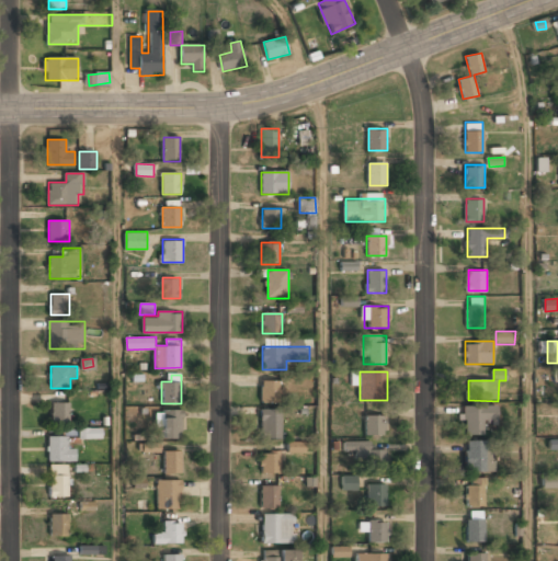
[(261,403),(280,403),(280,380),(261,380),(261,403)]
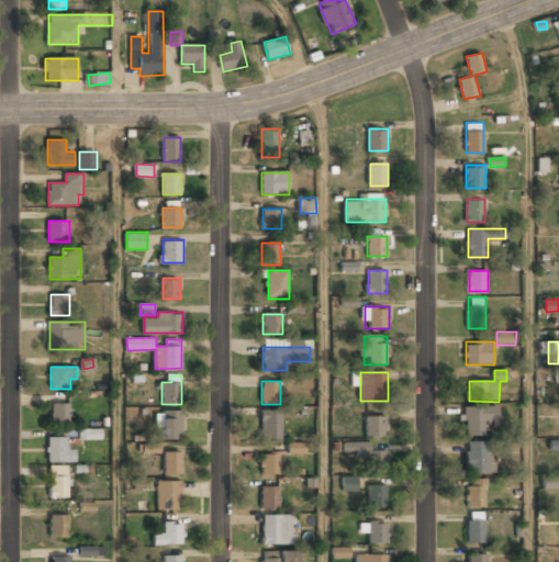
[(71,425),(71,404),(52,404),(52,425),(71,425)]
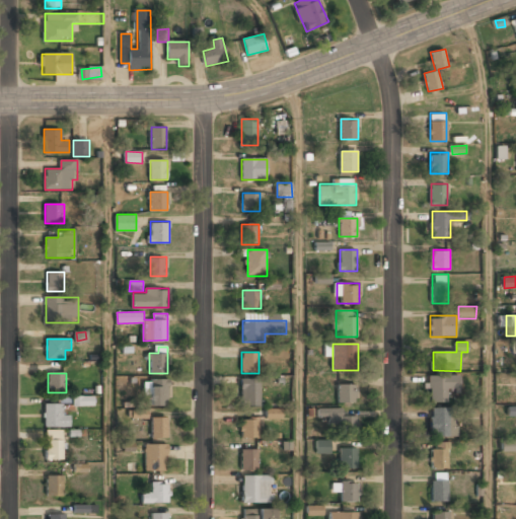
[(460,375),(430,375),(430,402),(448,402),(448,389),(460,389),(460,375)]
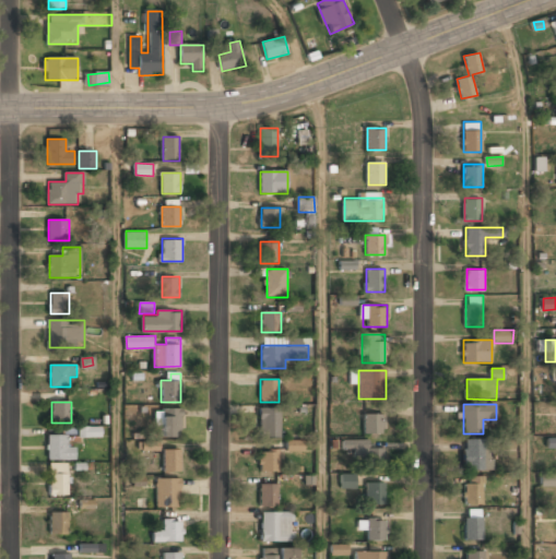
[(260,437),(281,437),(281,407),(260,407),(260,437)]
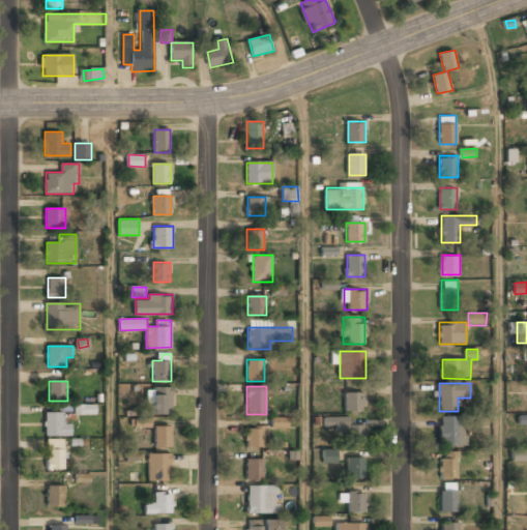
[(173,414),(173,387),(153,387),(153,414),(173,414)]
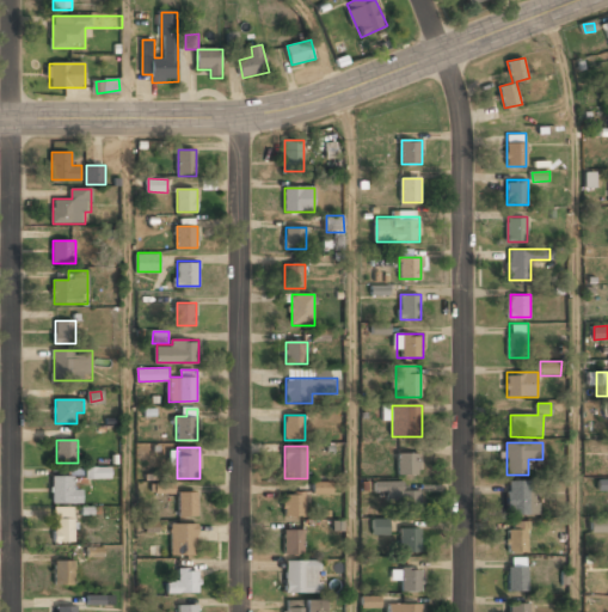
[(399,454),(399,476),(421,476),(421,454),(399,454)]
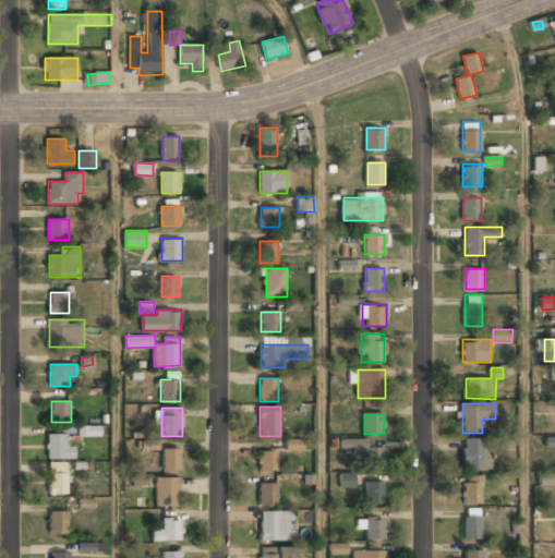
[(80,436),(103,437),(103,426),(80,426),(80,436)]
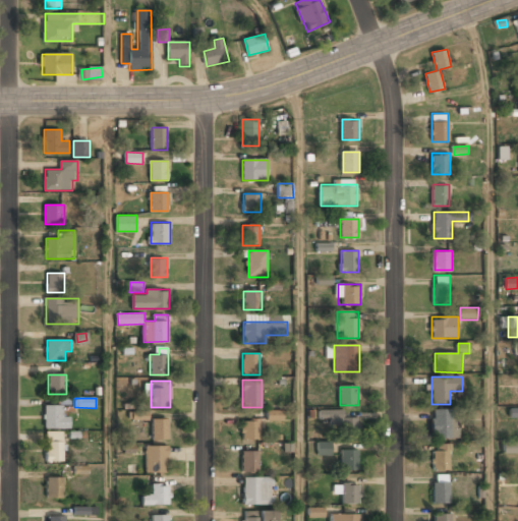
[(70,416),(63,416),(63,405),(45,405),(45,429),(70,429),(70,416)]
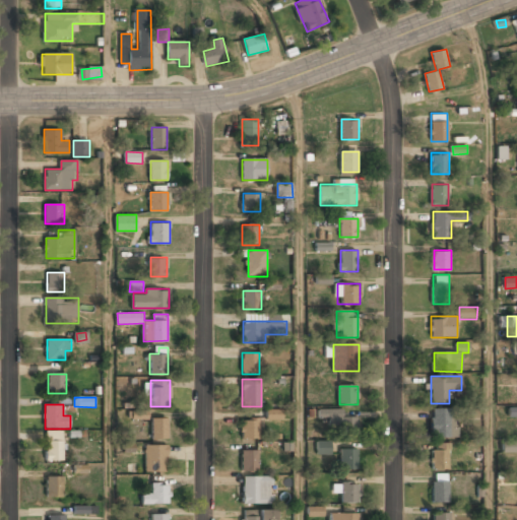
[(284,409),(268,409),(267,419),(284,420),(284,409)]
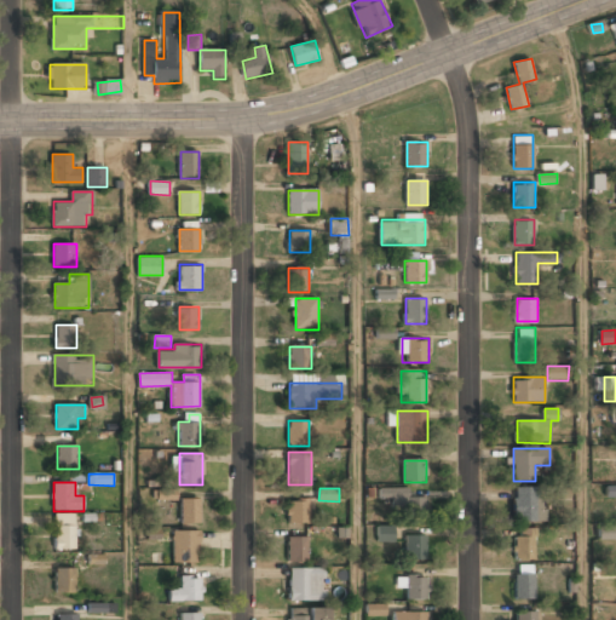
[(381,498),(395,499),(393,507),(407,507),(407,516),(427,517),(427,498),(409,498),(410,489),(383,488),(381,498)]
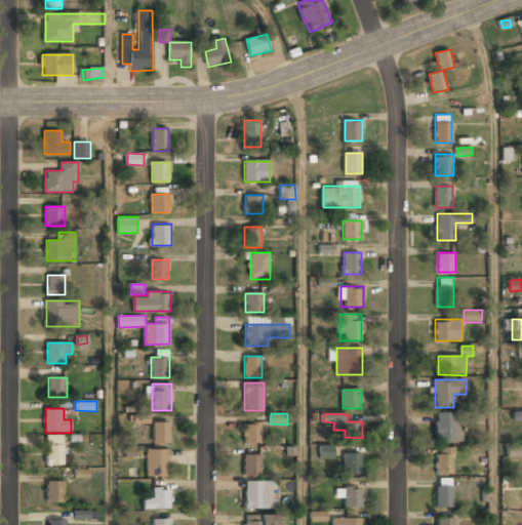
[(436,413),(436,441),(455,441),(455,413),(436,413)]
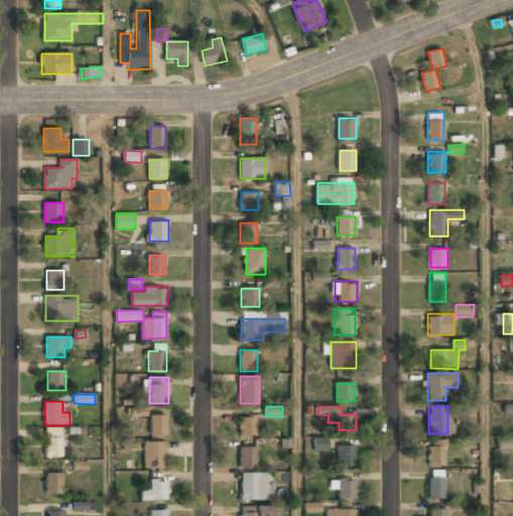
[(133,416),(149,416),(148,407),(132,408),(133,416)]
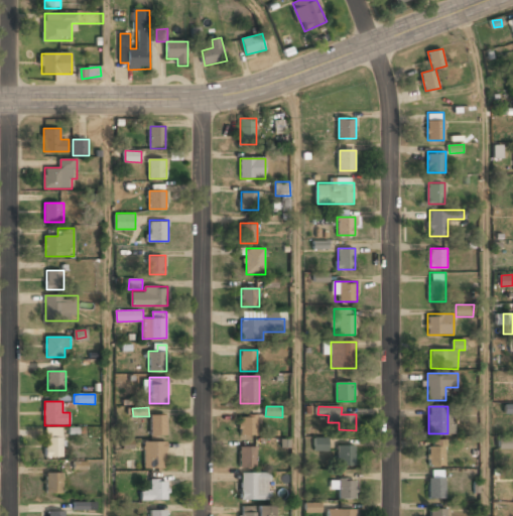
[(152,415),(152,436),(168,436),(168,415),(152,415)]
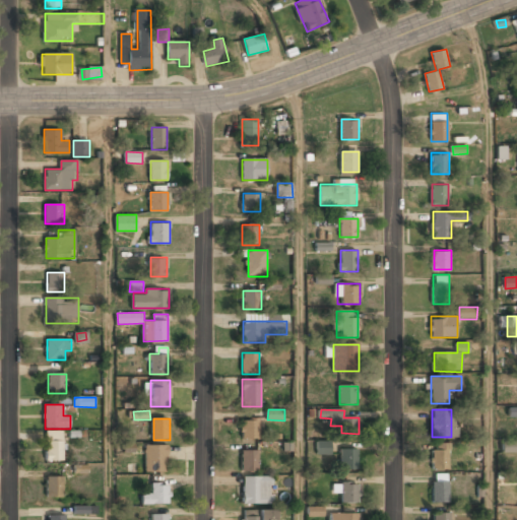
[(242,438),(259,438),(259,418),(242,418),(242,438)]
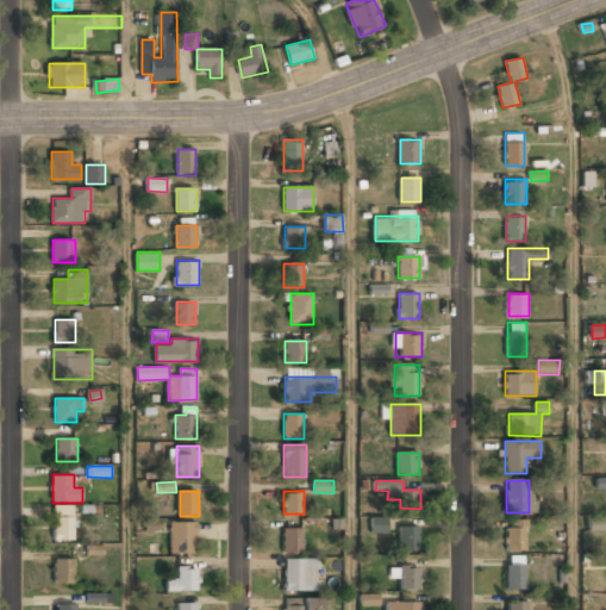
[(55,541),(76,541),(76,506),(55,506),(55,541)]
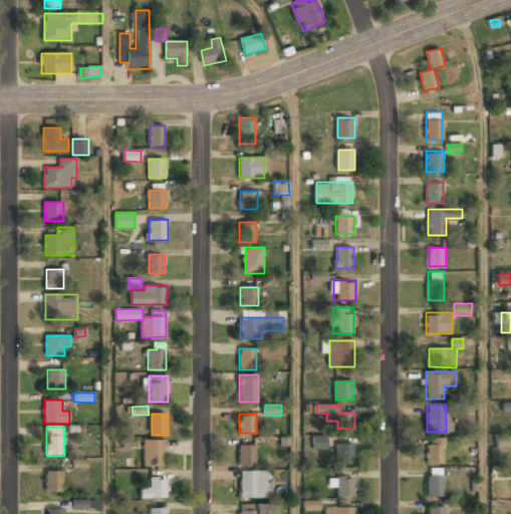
[(314,449),(329,449),(329,436),(315,436),(314,449)]
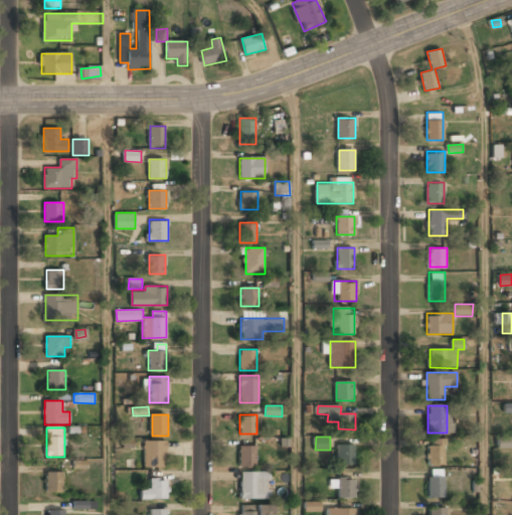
[(511,437),(499,437),(498,449),(511,449),(511,437)]
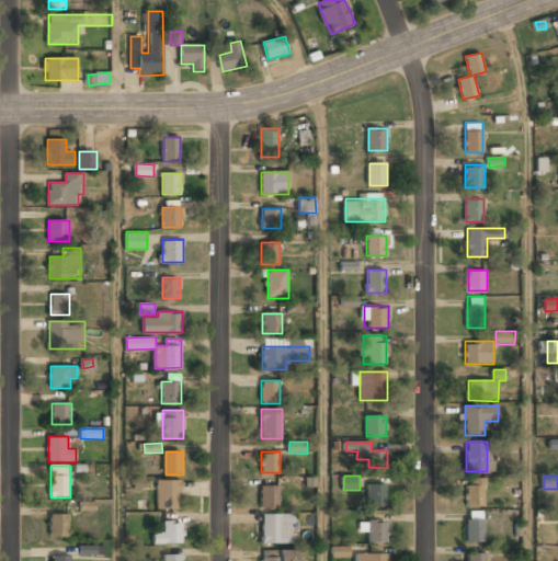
[(486,478),(467,478),(467,506),(486,506),(486,478)]
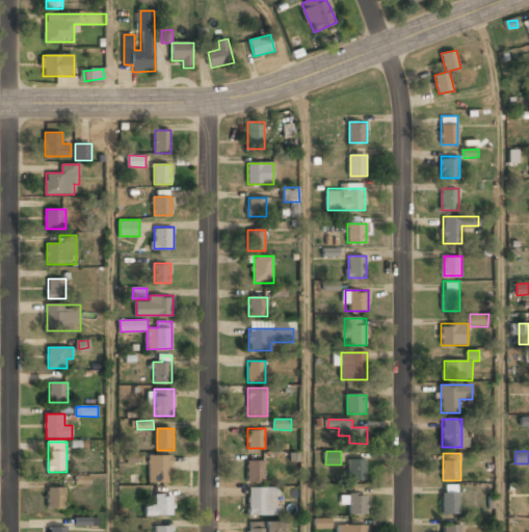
[(172,483),(172,455),(150,455),(150,483),(172,483)]
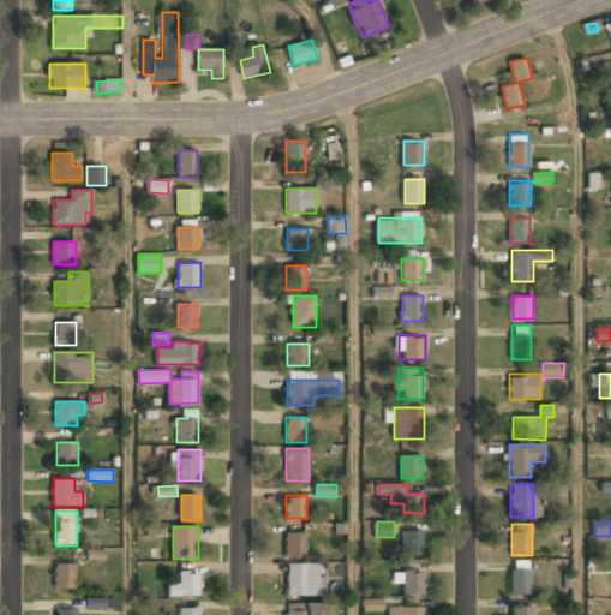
[(403,555),(424,555),(424,530),(403,530),(403,555)]
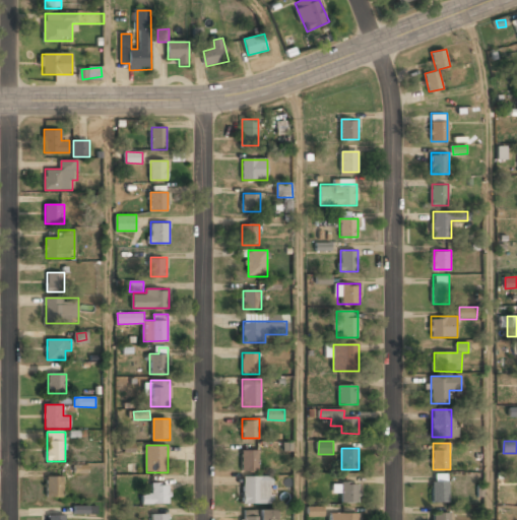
[(259,450),(243,450),(243,471),(259,471),(259,450)]
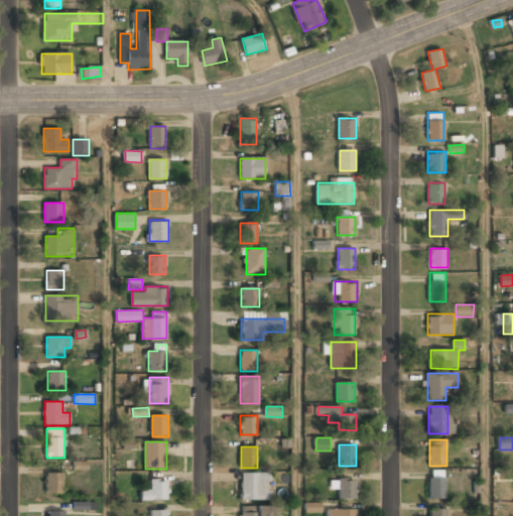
[(63,473),(46,473),(46,494),(63,494),(63,473)]
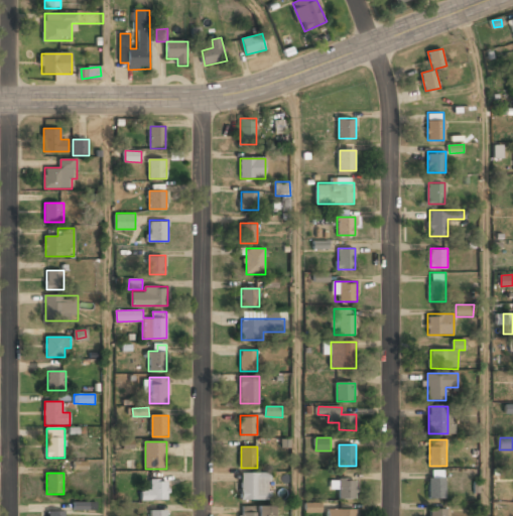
[(270,474),(242,474),(242,500),(270,500),(270,474)]
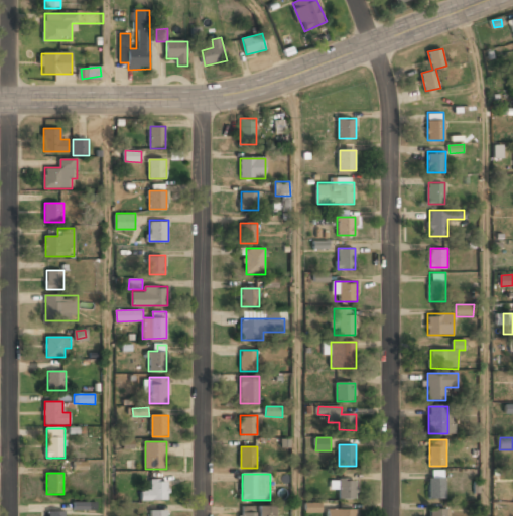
[(445,498),(445,476),(430,476),(430,498),(445,498)]
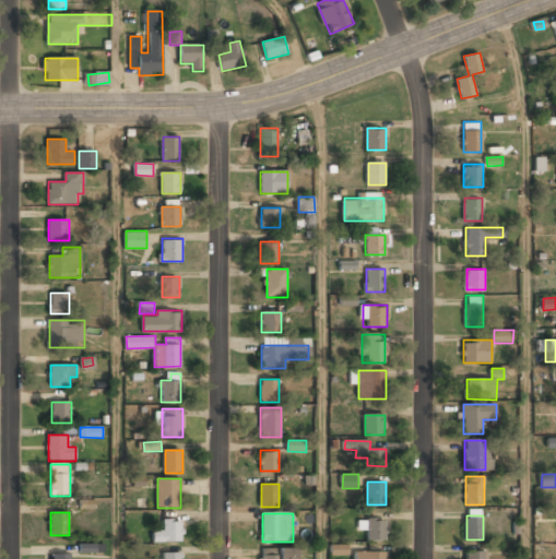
[(368,540),(387,540),(387,520),(368,520),(368,540)]
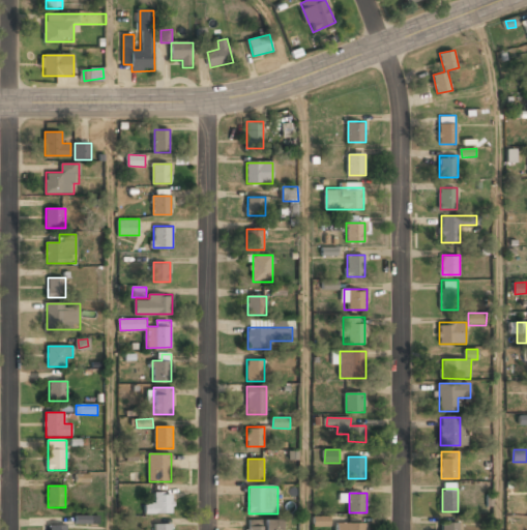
[(156,504),(146,504),(146,513),(173,513),(173,494),(156,494),(156,504)]
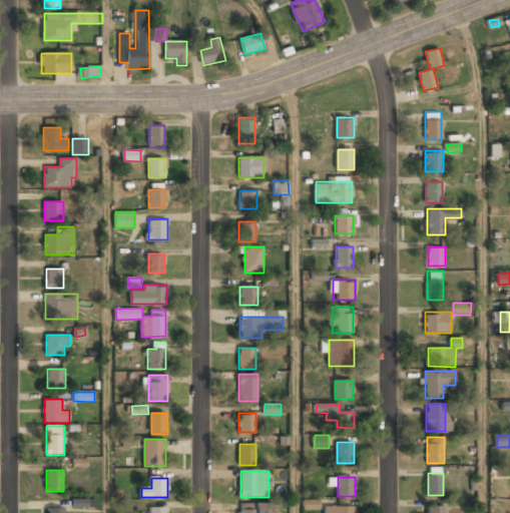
[(98,499),(74,498),(74,507),(97,508),(98,499)]
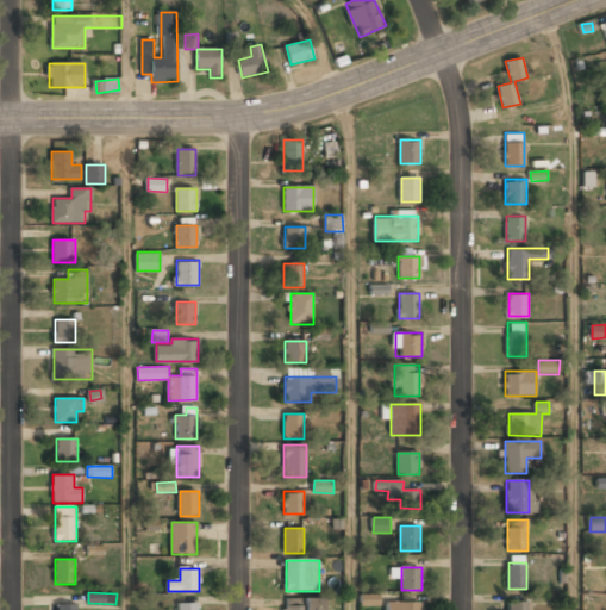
[(381,593),(362,593),(362,605),(381,607),(381,593)]
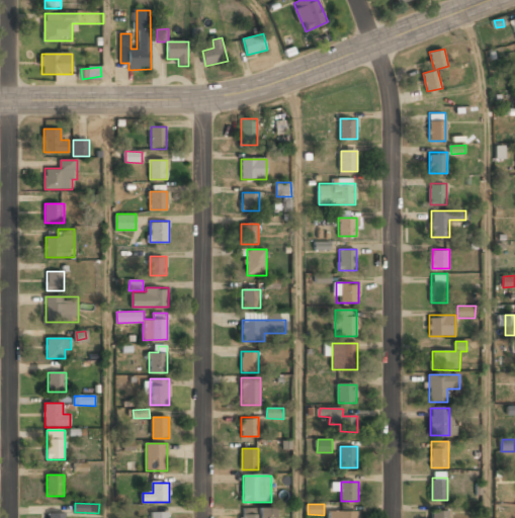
[(273,517),(273,508),(257,508),(257,510),(244,510),(244,517),(273,517)]
